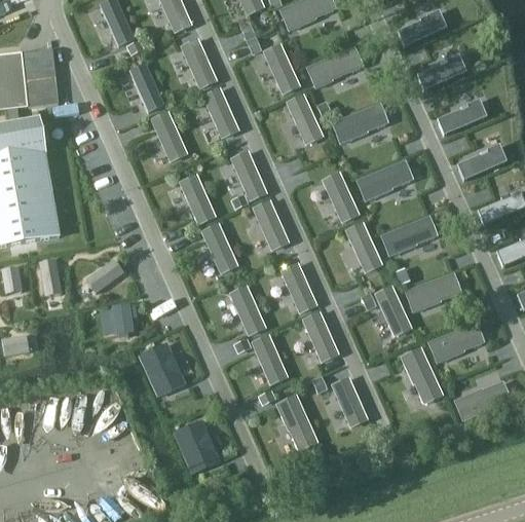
[(137,34),(121,0),(102,0),(119,42),(137,34)]
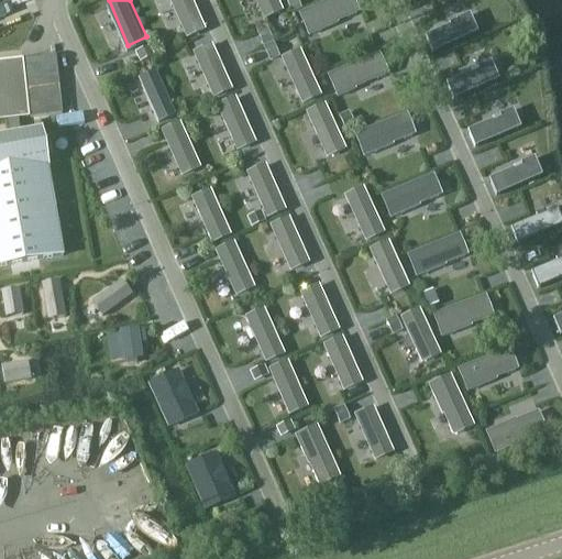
[(172,0),(187,33),(204,25),(193,0),(172,0)]
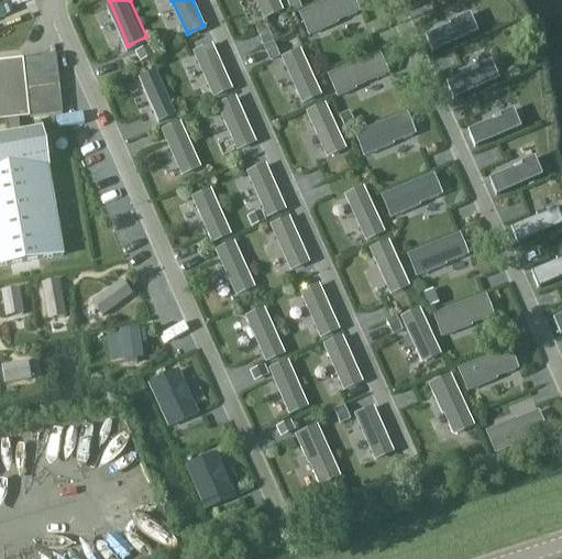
[(255,0),(263,17),(282,9),(277,0),(255,0)]
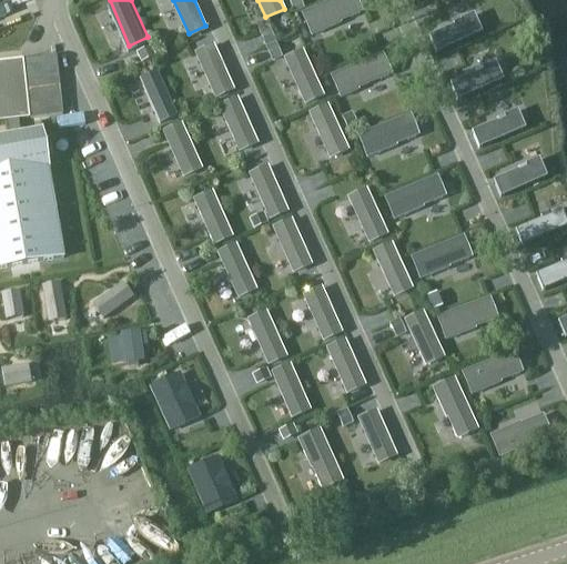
[(331,0),(303,12),(313,34),(342,22),(341,20),(361,10),(356,0),(331,0)]
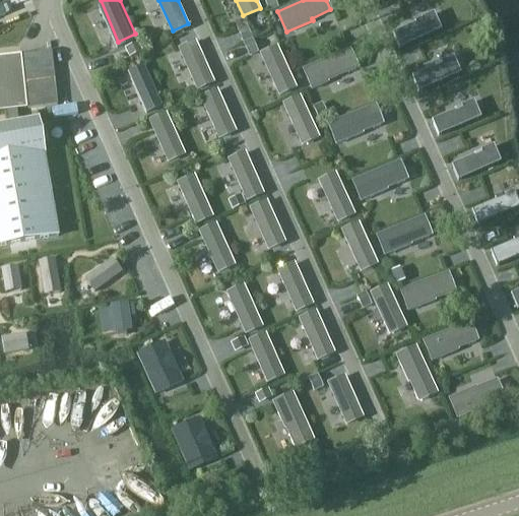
[(392,0),(386,3),(391,14),(425,0),(392,0)]
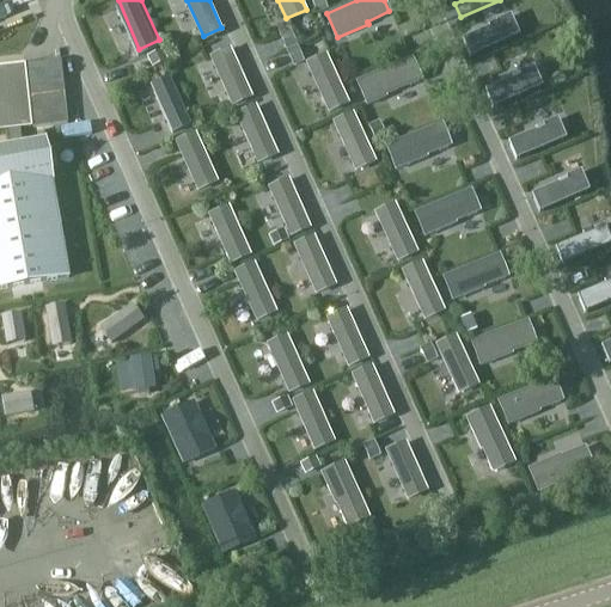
[(489,24),(463,36),(470,54),(519,34),(511,13),(488,23),(489,24)]
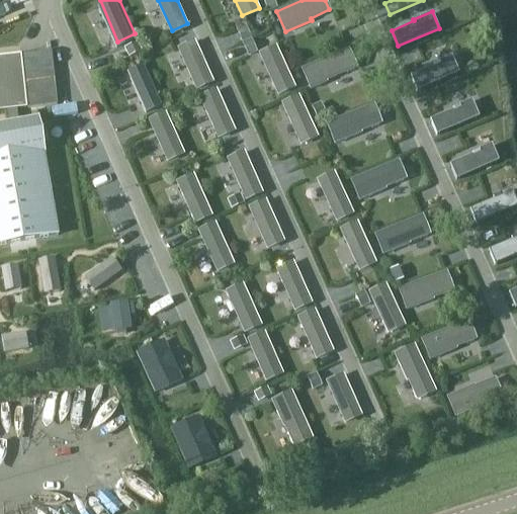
[(245,25),(237,29),(243,41),(251,38),(245,25)]
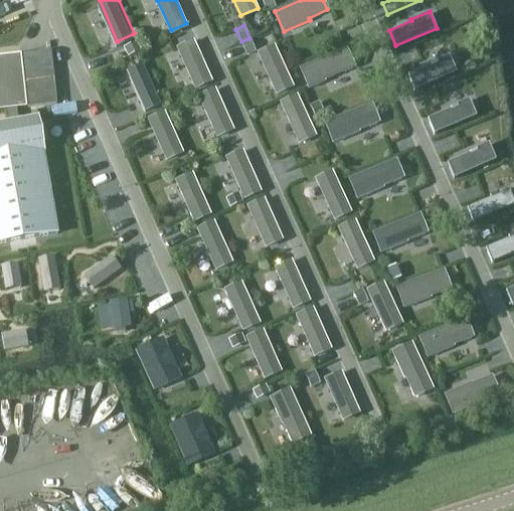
[(191,36),(176,43),(195,86),(210,78),(191,36)]
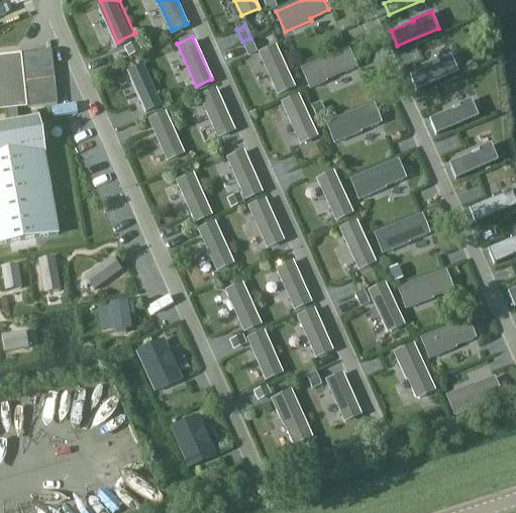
[(288,41),(292,54),(306,48),(301,36),(288,41)]
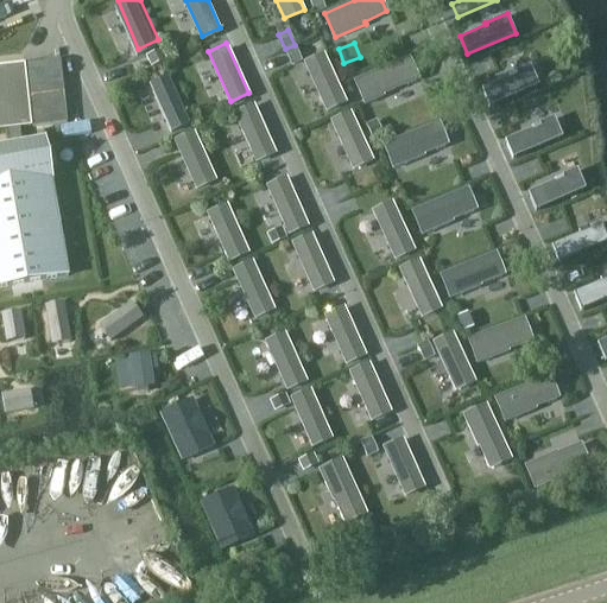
[(295,45),(285,49),(291,63),(301,59),(295,45)]
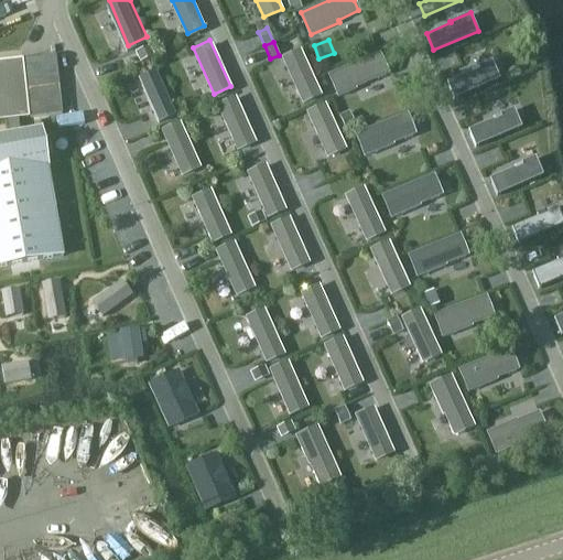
[(150,45),(137,51),(140,60),(153,54),(150,45)]
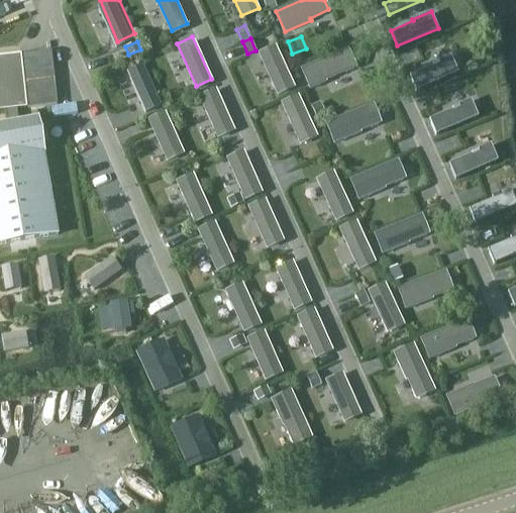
[(275,46),(260,53),(278,92),(293,86),(275,46)]
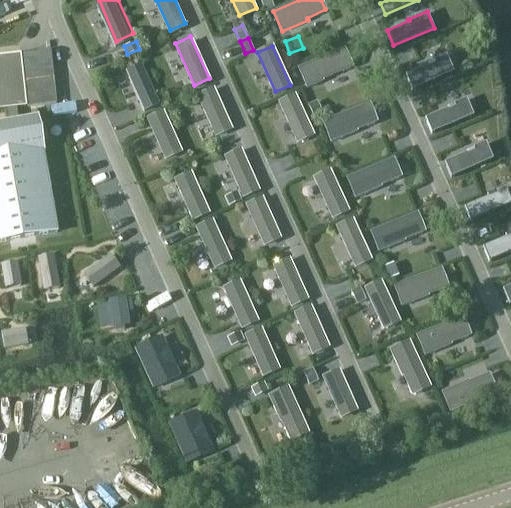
[(344,48),(299,67),(308,86),(323,80),(322,78),(351,65),(344,48)]
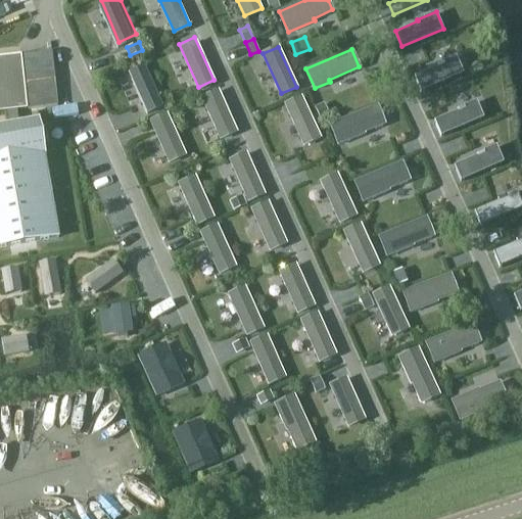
[(302,67),(315,64),(312,51),(299,54),(302,67)]
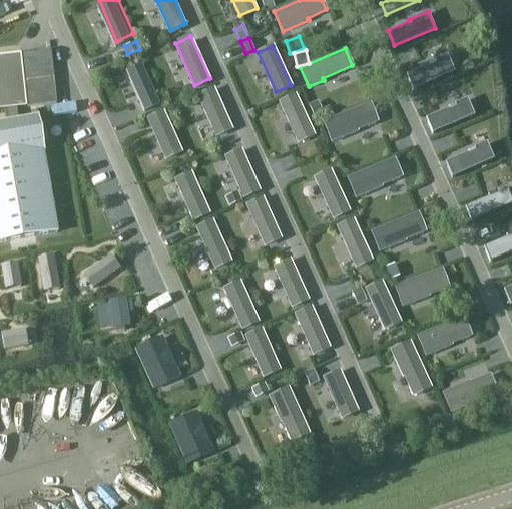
[(0,103),(26,101),(21,52),(0,54),(0,103)]
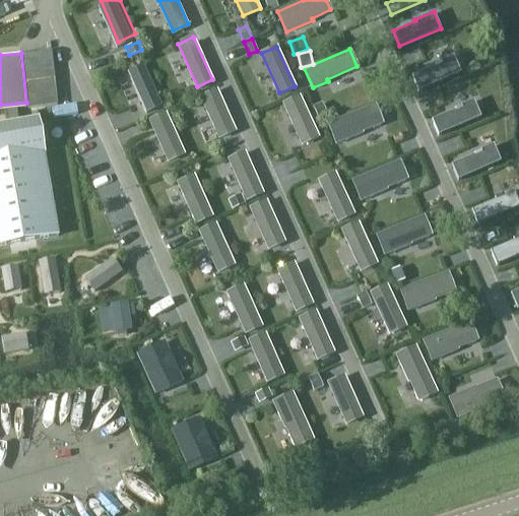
[(435,64),(412,74),(418,89),(461,71),(454,55),(435,63),(435,64)]
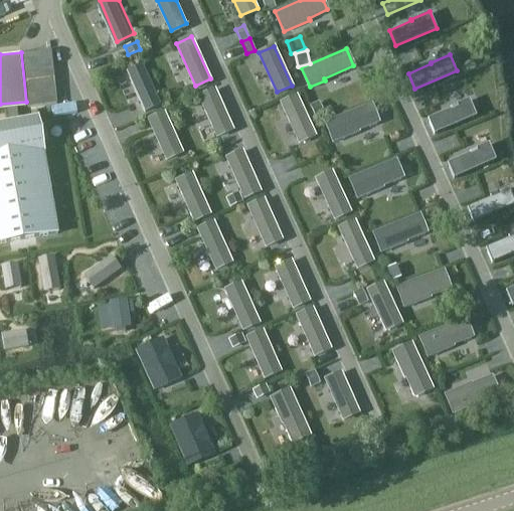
[(163,98),(145,56),(129,63),(148,105),(163,98)]
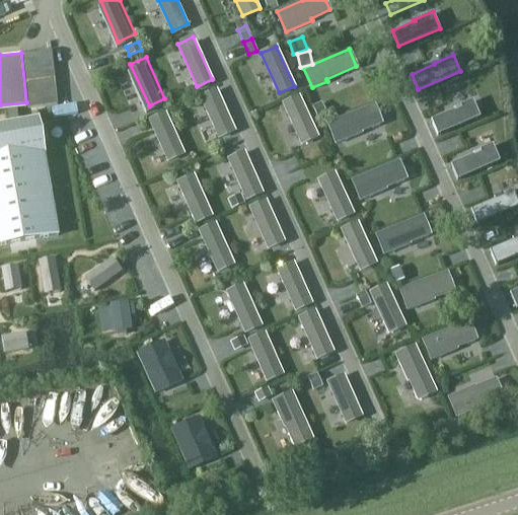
[(215,85),(200,92),(219,135),(234,128),(215,85)]
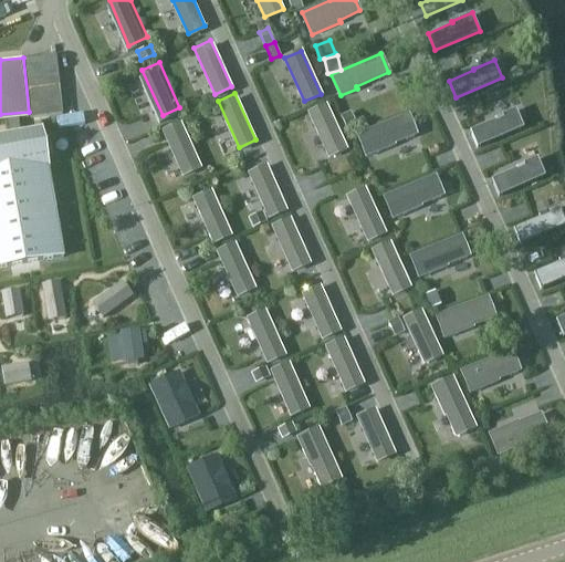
[(326,105),(310,113),(330,156),(346,148),(326,105)]
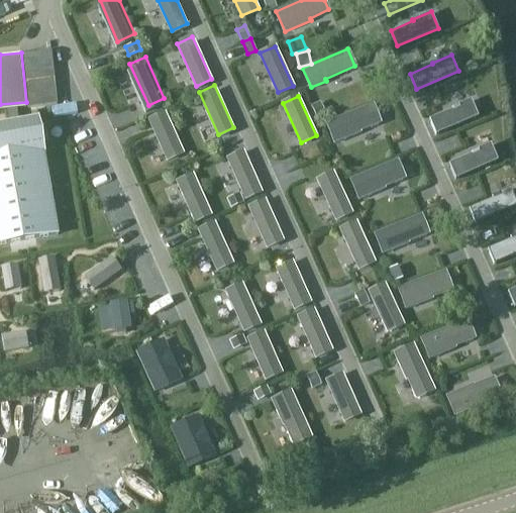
[(460,105),(429,117),(436,132),(479,114),(472,98),(458,102),(460,105)]
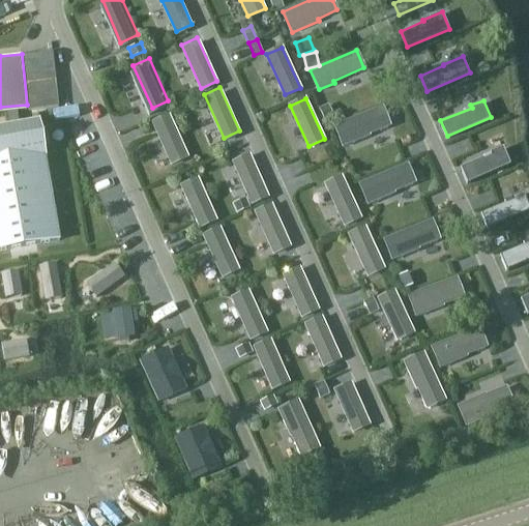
[(384,101),(336,120),(343,138),(391,119),(384,101)]
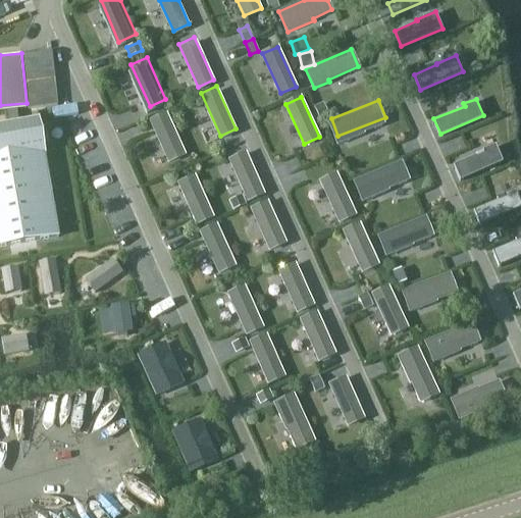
[(323,103),(315,106),(320,117),(328,113),(323,103)]
